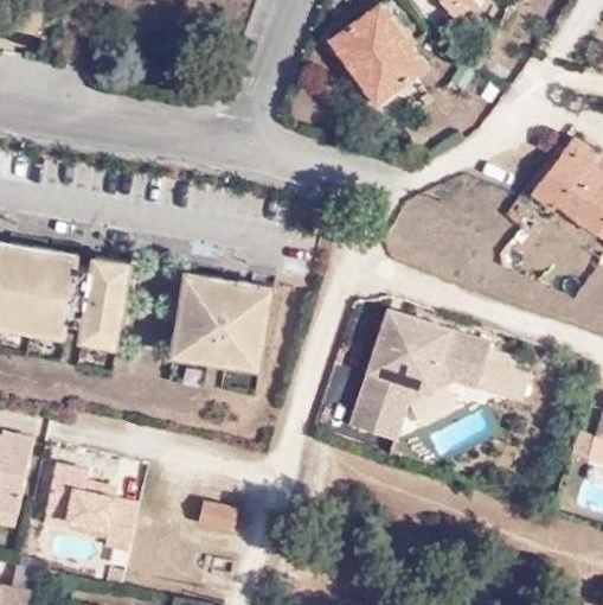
[(436,0),(457,25),(479,7),(473,0),(436,0)]
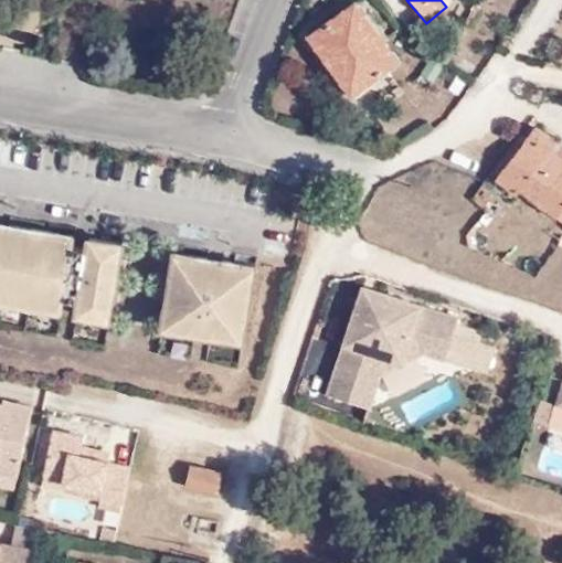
[(353,2),(306,36),(349,97),(396,63),(353,2)]
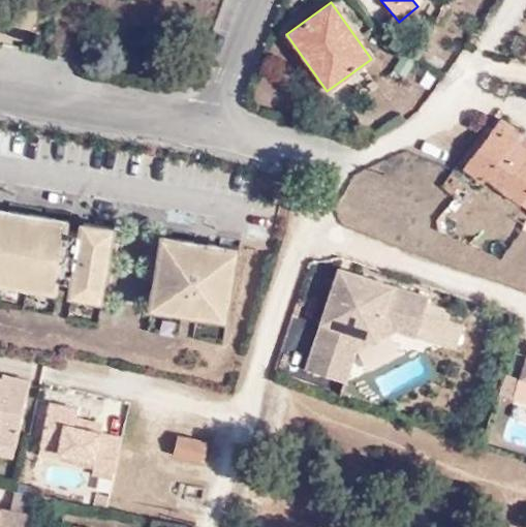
[(525,160),(509,148),(519,134),(498,120),(462,169),(483,184),(485,181),(525,211),(525,160)]
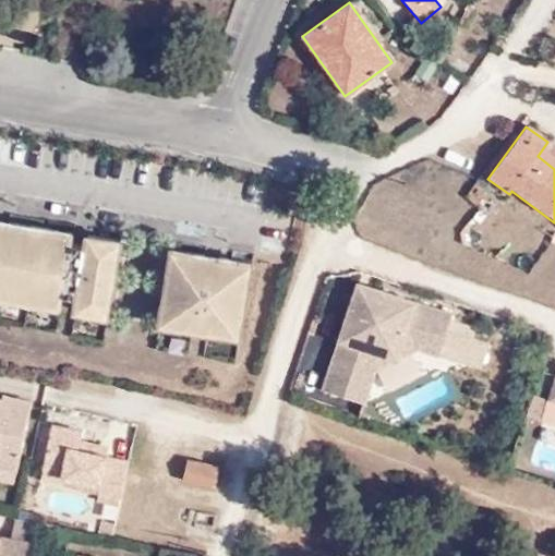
[(554,147),(547,142),(538,156),(554,169),(554,147)]
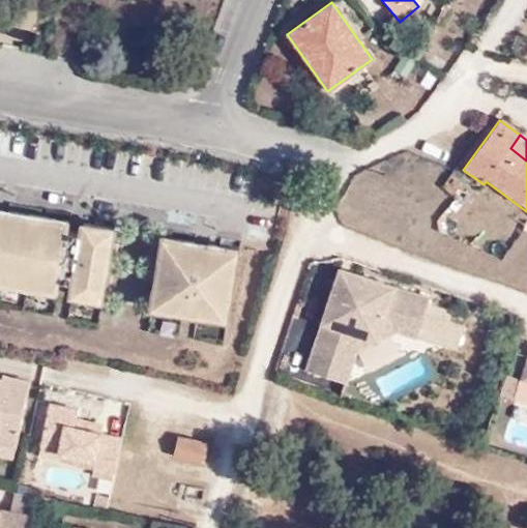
[(0,286),(10,288),(12,273),(40,279),(38,292),(56,295),(58,282),(69,283),(67,297),(84,300),(86,286),(104,289),(114,229),(79,224),(78,236),(66,234),(68,222),(6,210),(4,221),(0,220),(0,286)]
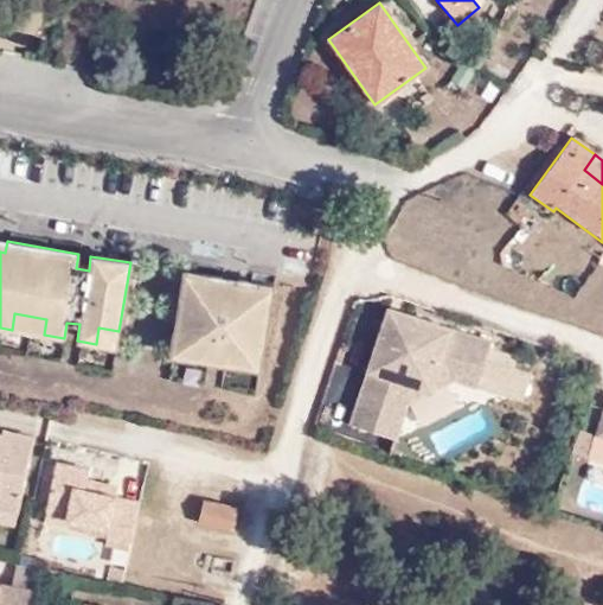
[(90,256),(78,254),(76,268),(89,271),(90,256)]
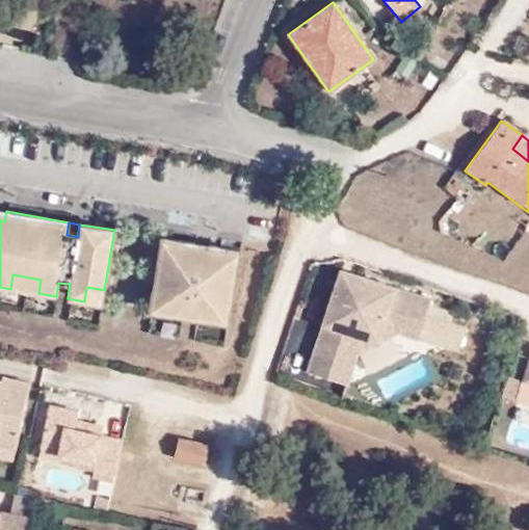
[(191,253),(193,243),(161,238),(151,299),(168,302),(166,315),(181,317),(184,296),(199,298),(195,320),(209,322),(211,310),(229,313),(239,250),(208,245),(206,255),(191,253)]
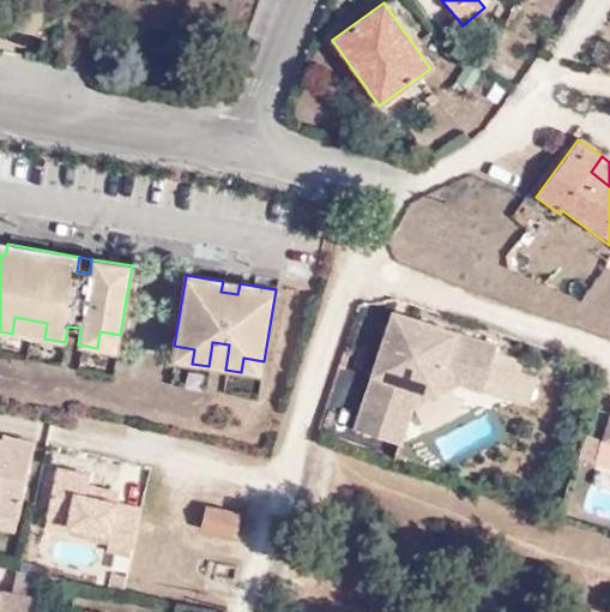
[(221,292),(237,294),(240,283),(223,281),(221,292)]
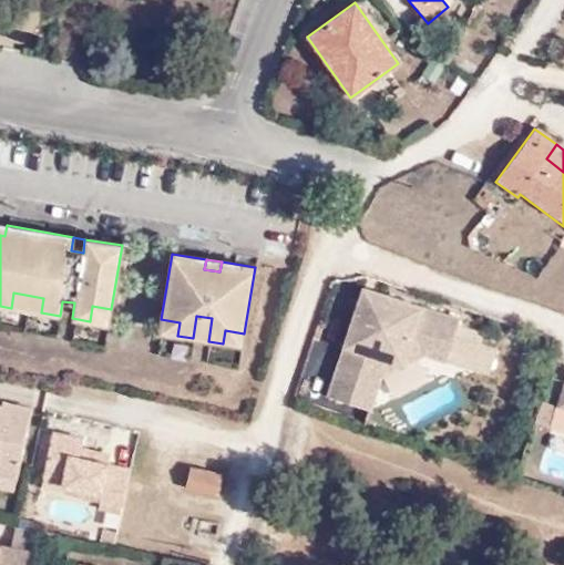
[(361,288),(357,304),(378,294),(361,288)]
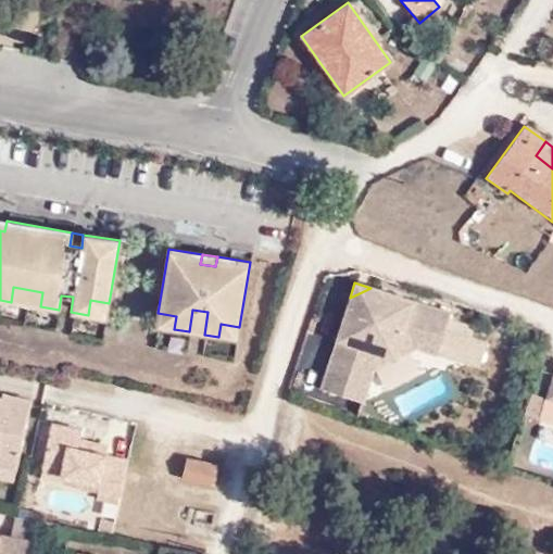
[(11,302),(40,306),(42,292),(13,287),(11,302)]
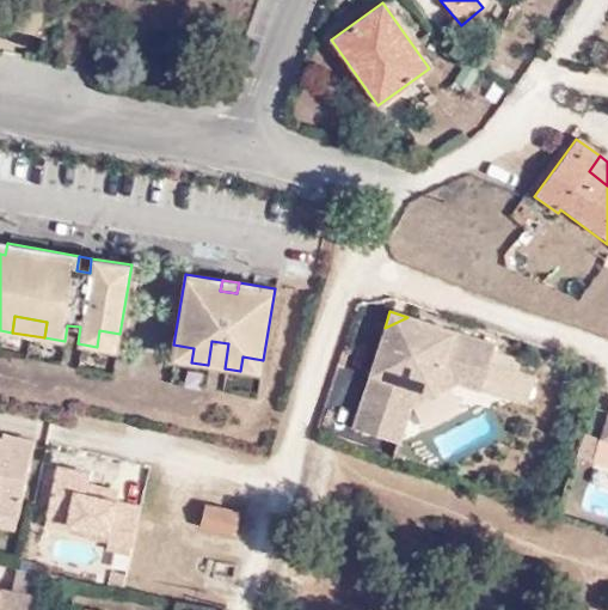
[(407,317),(385,328),(368,376),(350,429),(397,445),(415,391),(435,398),(441,382),(442,376),(480,388),(495,346),(407,317)]
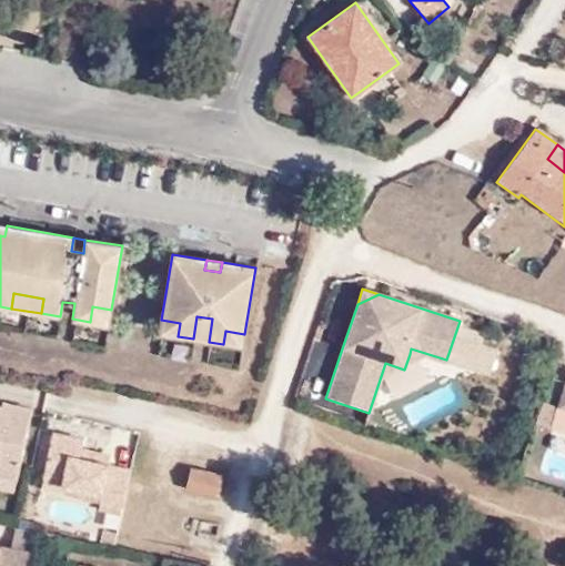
[(60,316),(72,319),(74,303),(62,302),(60,316)]
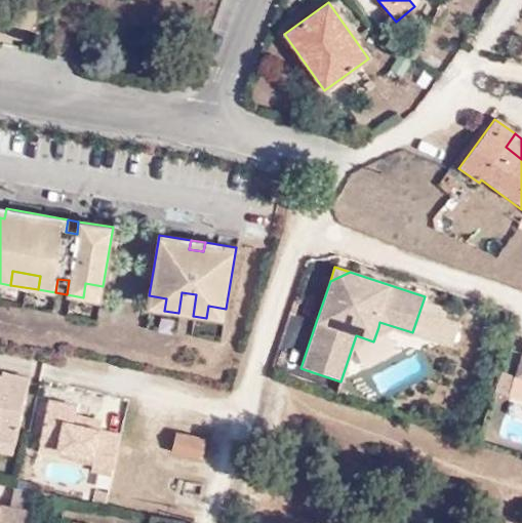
[(101,299),(103,286),(85,283),(83,297),(101,299)]
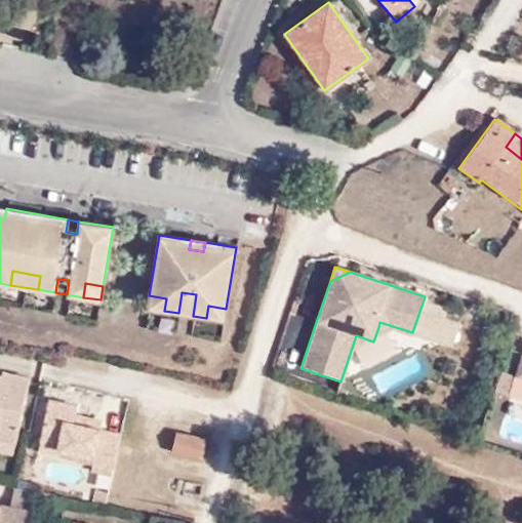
[(178,313),(193,316),(196,294),(182,292),(178,313)]
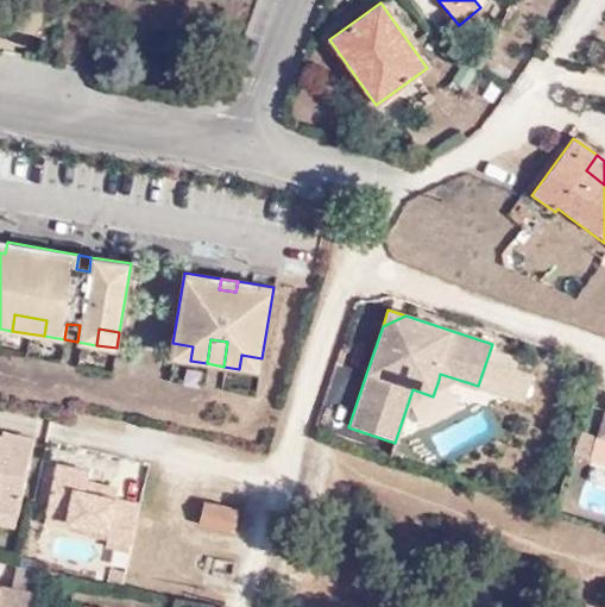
[(193,346),(172,343),(170,357),(190,361),(193,346)]
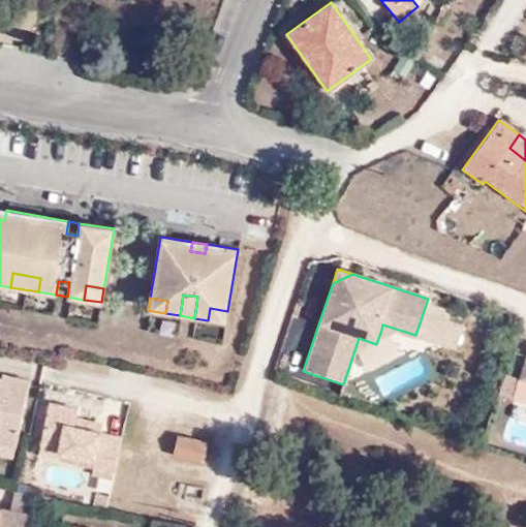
[(225,323),(227,311),(210,308),(208,320),(225,323)]
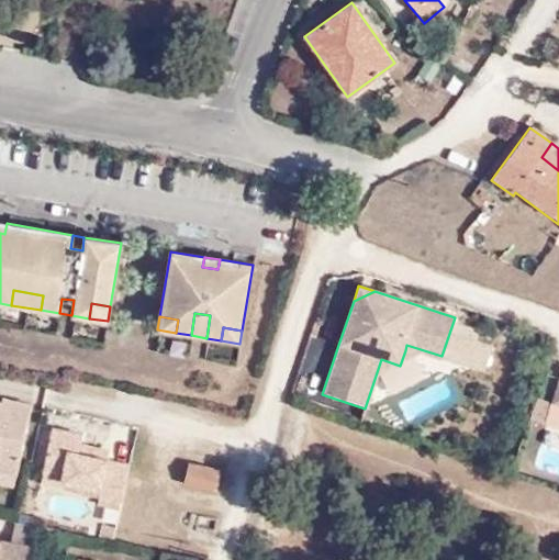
[(406,345),(405,350),(439,362),(442,356),(406,345)]
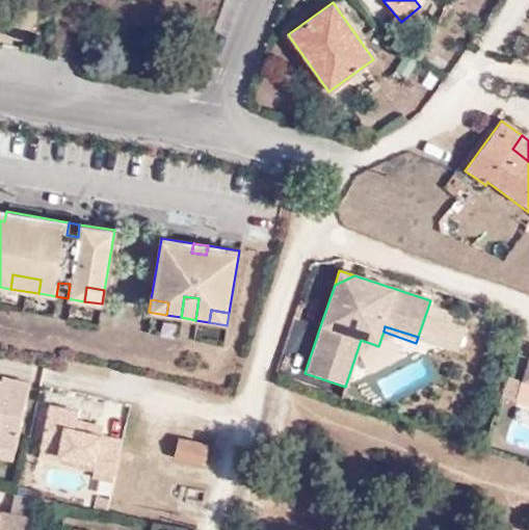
[(528,352),(520,380),(528,383),(528,352)]
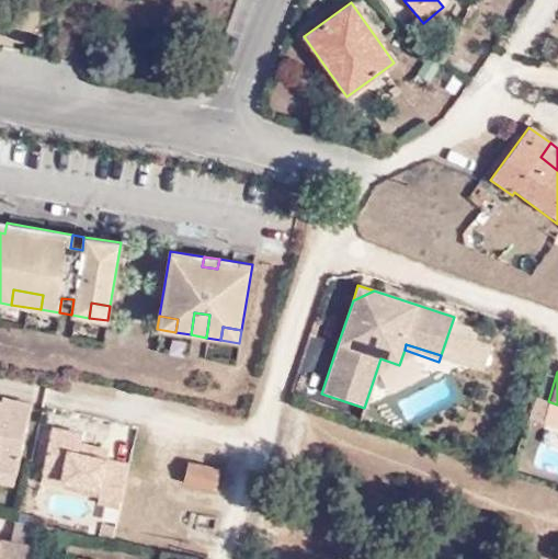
[(0,475),(13,478),(30,406),(0,399),(0,475)]
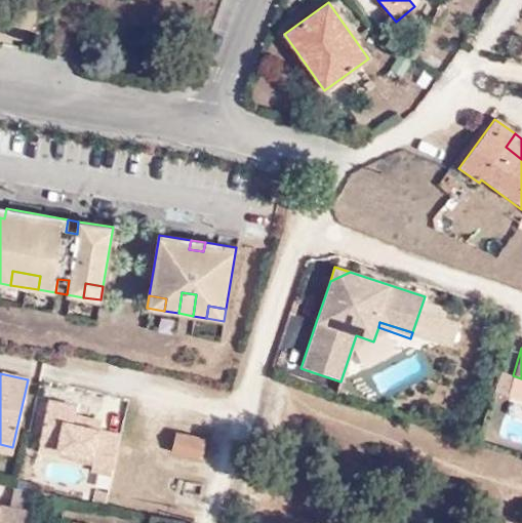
[(521,399),(521,378),(513,375),(507,394),(521,399)]
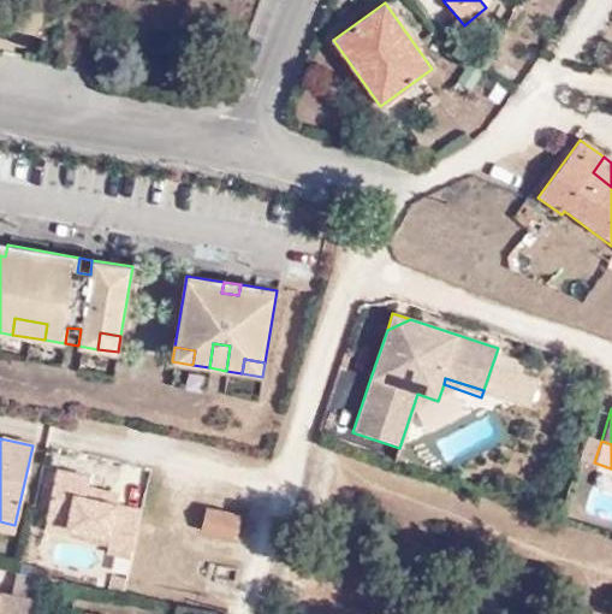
[(131,556),(138,517),(117,512),(118,505),(85,499),(88,485),(89,478),(54,472),(47,518),(66,521),(64,530),(112,539),(110,551),(131,556)]
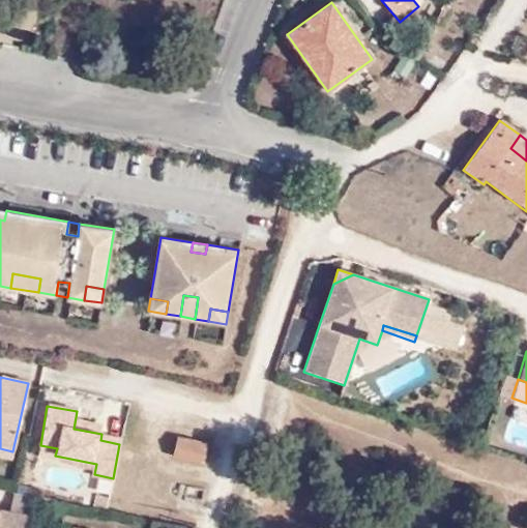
[(74,429),(101,434),(104,422),(76,417),(74,429)]
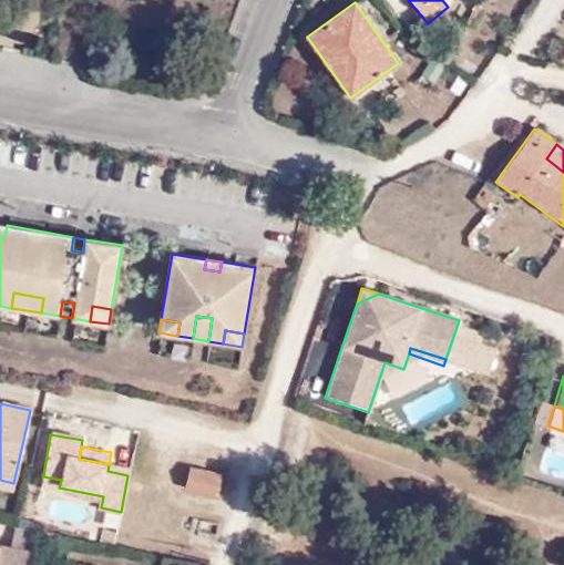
[(127,475),(129,468),(109,464),(108,471),(127,475)]
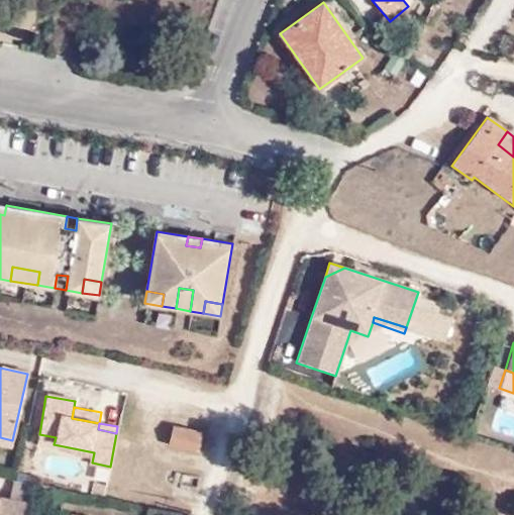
[(200,432),(170,426),(167,446),(195,452),(200,432)]
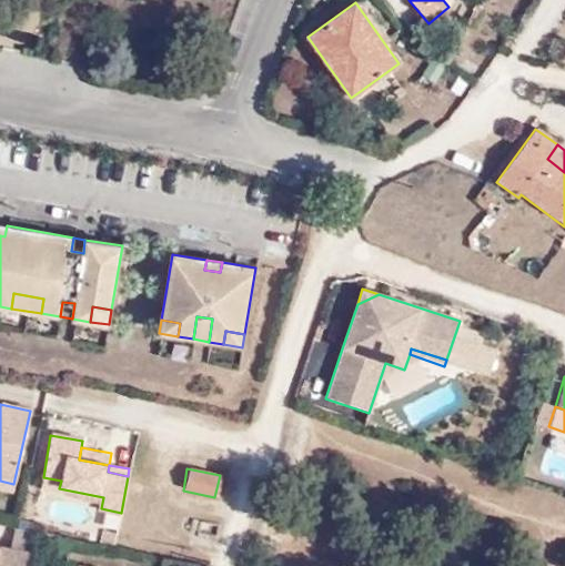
[(13,484),(0,481),(0,491),(11,494),(13,484)]
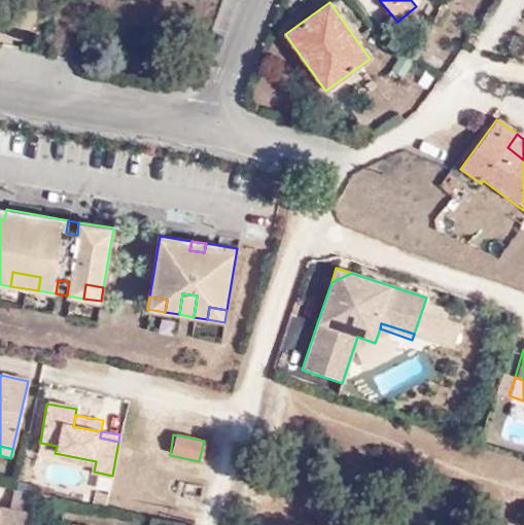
[(91,508),(106,511),(108,495),(94,492),(91,508)]
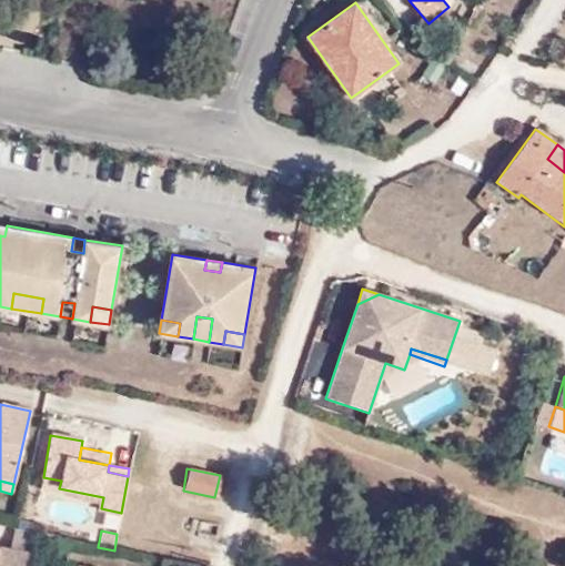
[(31,565),(33,555),(0,548),(0,565),(31,565)]
